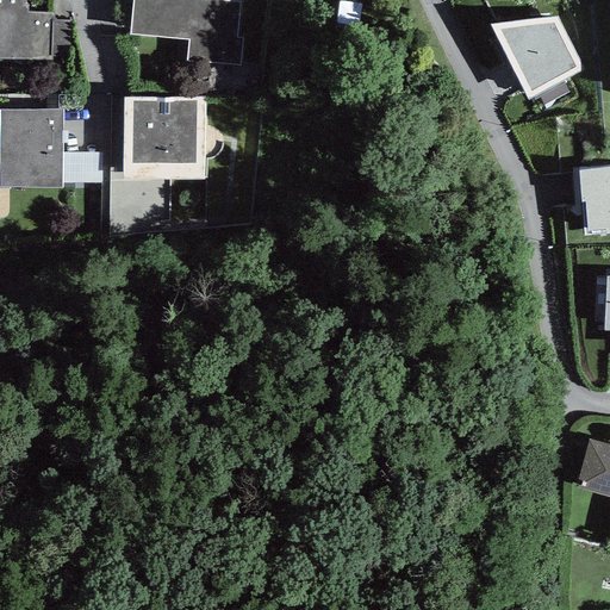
[(0,0),(0,57),(50,60),(50,55),(69,56),(70,22),(53,20),(54,13),(27,12),(27,5),(24,5),(23,0),(0,0)]
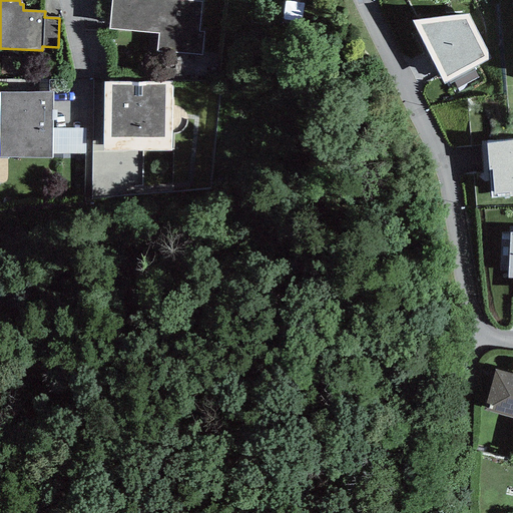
[(201,1),(181,0),(111,0),(109,29),(158,32),(156,52),(202,55),(204,32),(199,31),(201,1)]
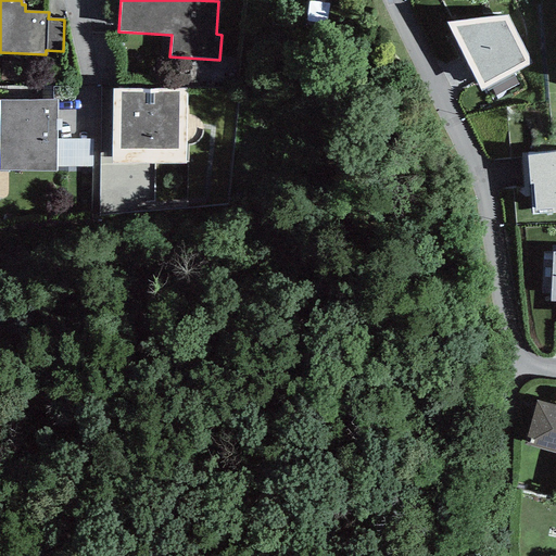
[(514,74),(533,63),(507,15),(446,22),(481,91),(490,86),(495,97),(518,85),(514,74)]
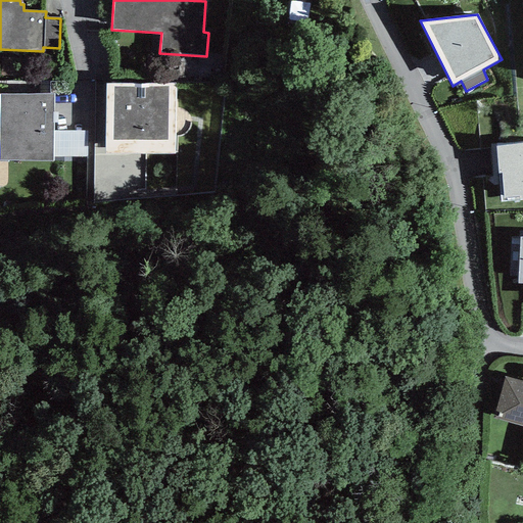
[(176,83),(105,84),(104,153),(175,154),(176,83)]
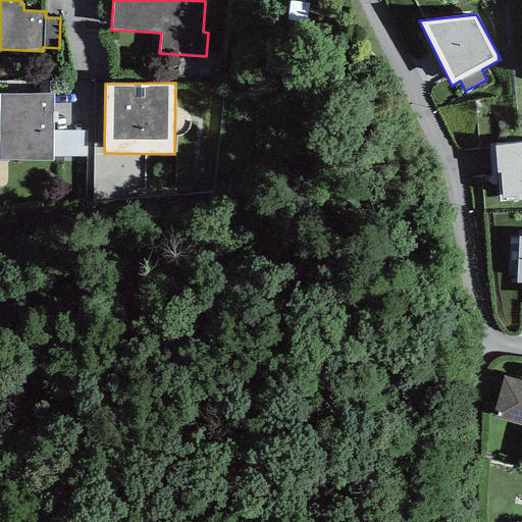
[(53,94),(0,94),(0,159),(8,160),(53,160),(54,157),(53,131),(53,94)]
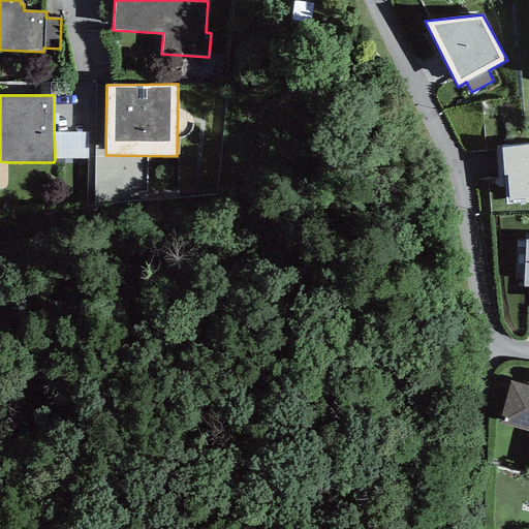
[(89,158),(88,132),(54,132),(55,159),(89,158)]
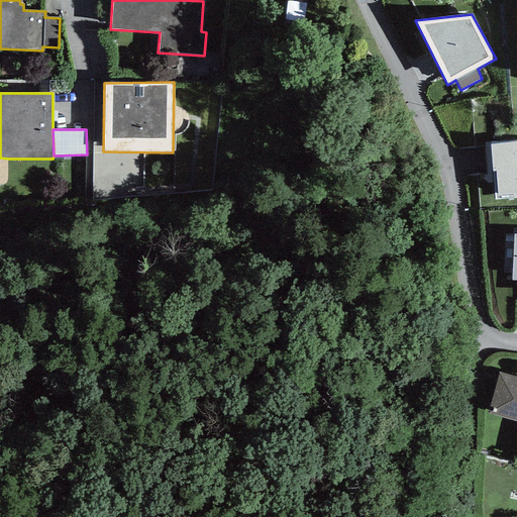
[(496,172),(498,196),(513,195),(514,199),(516,198),(516,141),(490,144),(492,172),(496,172)]
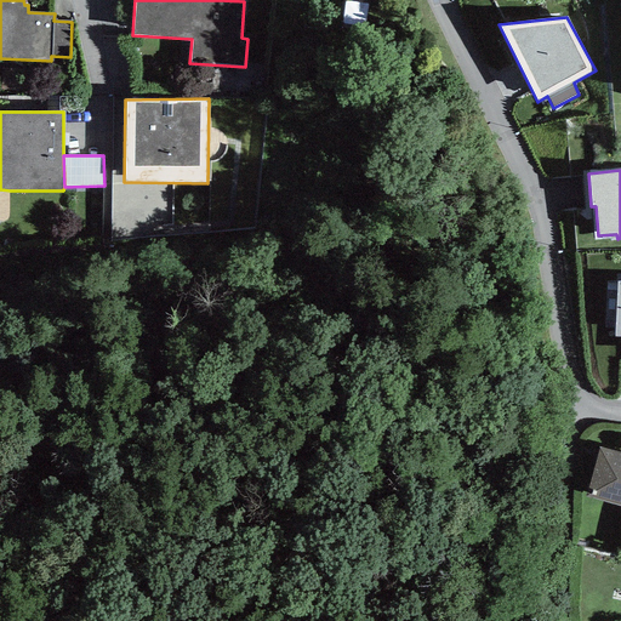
[(620,453),(599,448),(586,496),(620,506),(620,453)]
